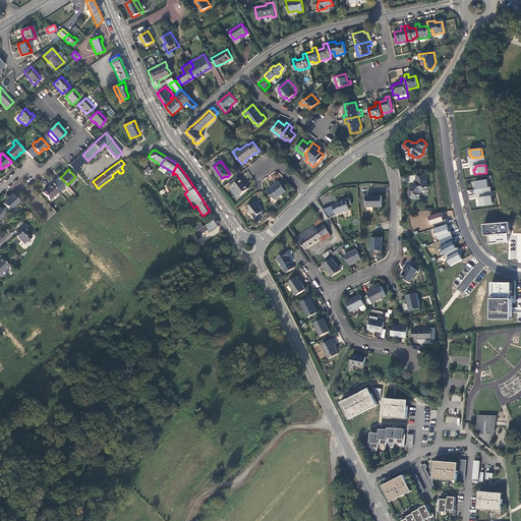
[(427,178),(426,172),(416,174),(418,181),(416,181),(414,184),(414,183),(411,187),(411,188),(410,190),(410,197),(417,197),(417,195),(418,194),(420,194),(420,192),(421,191),(425,190),(424,188),(425,187),(427,186),(425,178),(427,178)]
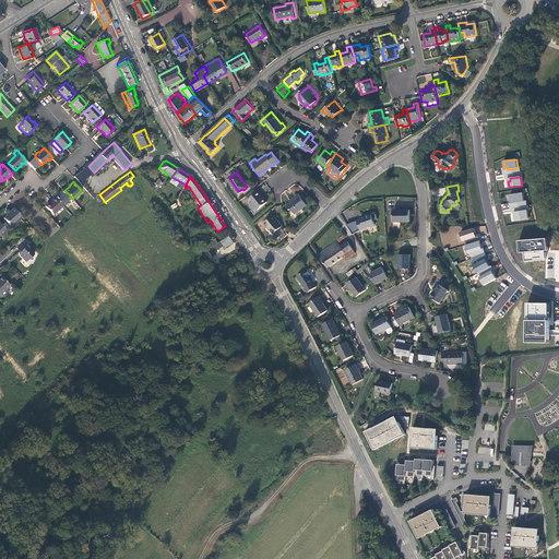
[(62,205),(66,202),(71,197),(64,190),(62,188),(61,190),(59,191),(60,192),(55,197),(62,205)]
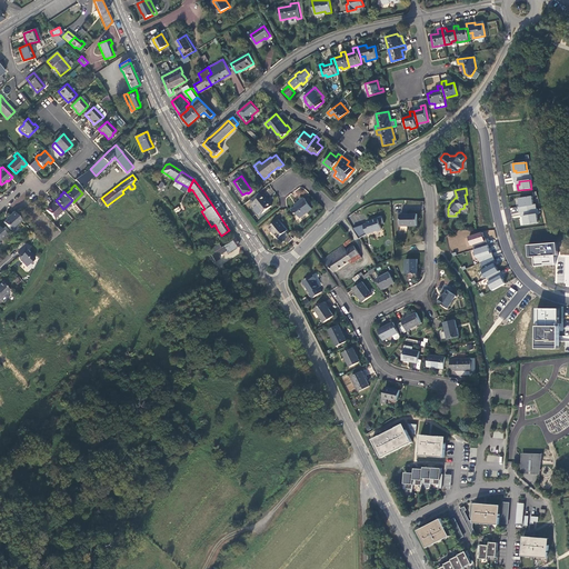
[(252,198),(255,201),(262,196),(259,192),(252,198)]
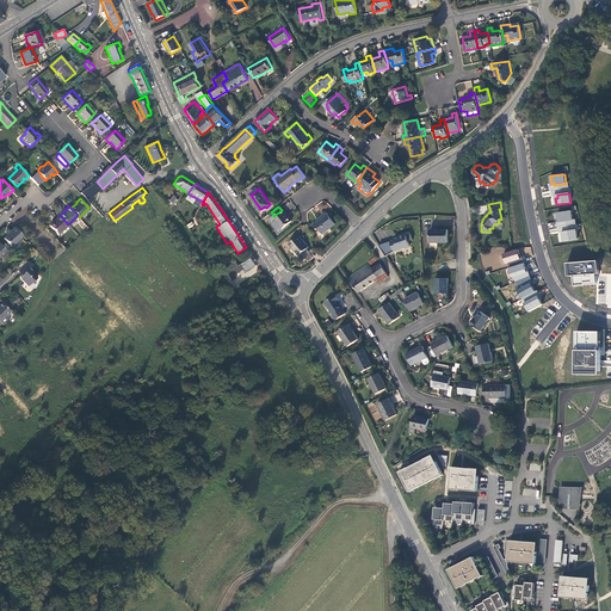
[(283,228),(291,221),(288,216),(285,214),(285,213),(283,209),(282,210),(273,216),(270,218),(273,223),(273,224),(278,230),(281,230),(282,228),(283,228)]
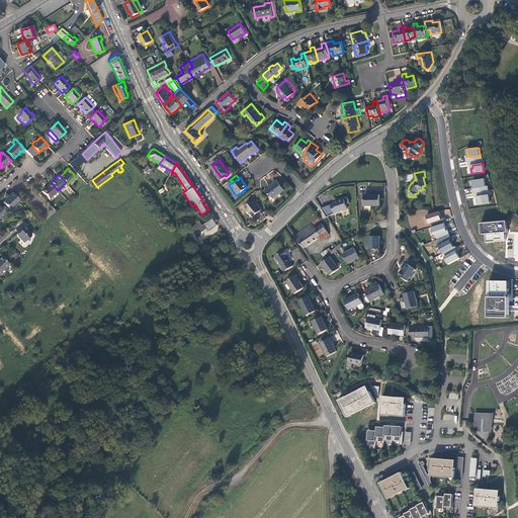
[(278,180),(277,178),(271,183),(272,184),(269,186),(266,189),(269,193),(270,192),(274,196),(284,188),(283,186),(278,180)]
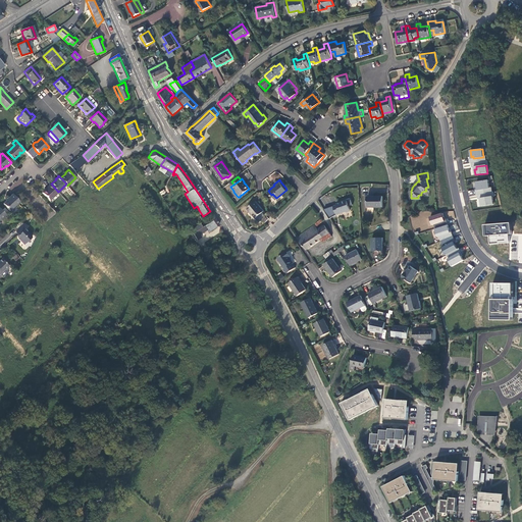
[(488,180),(476,181),(476,188),(479,188),(479,190),(482,190),(489,189),(488,180)]
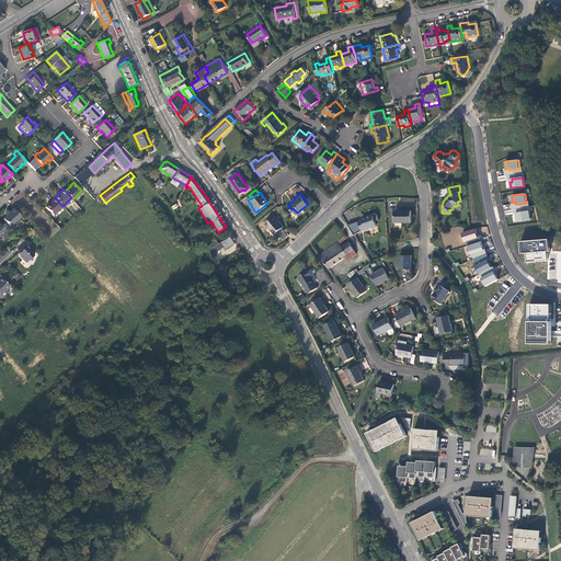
[(54,215),(63,206),(55,197),(54,197),(50,201),(52,201),(49,204),(46,206),(54,215)]
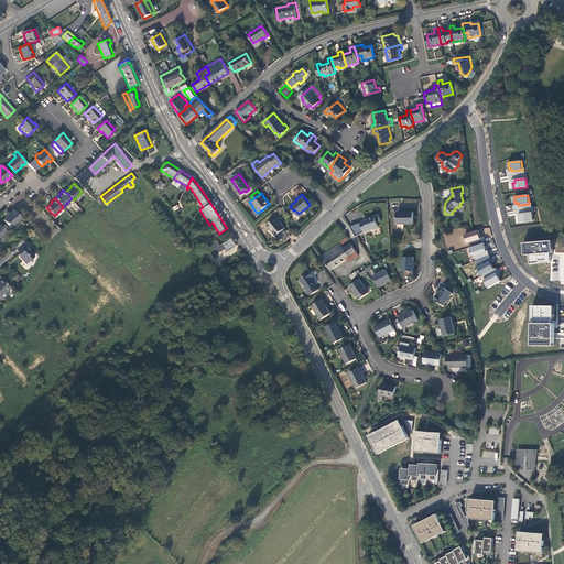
[(11,227),(21,217),(13,209),(9,214),(3,219),(11,227)]
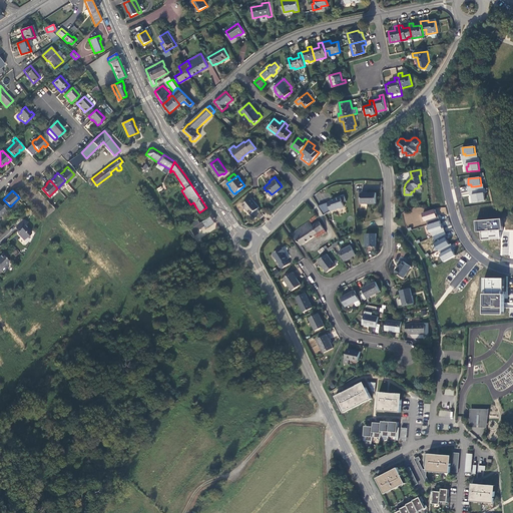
[(376,202),(376,191),(361,191),(361,204),(367,204),(367,202),(376,202)]
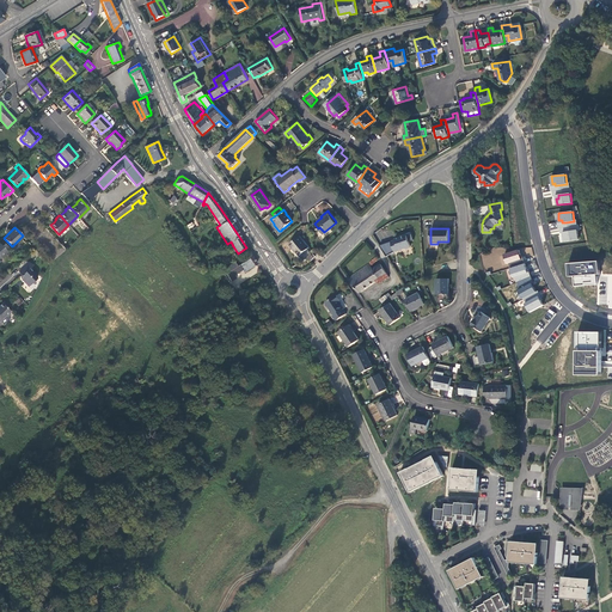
[(562,234),(563,242),(576,239),(575,230),(564,232),(565,233),(562,234)]
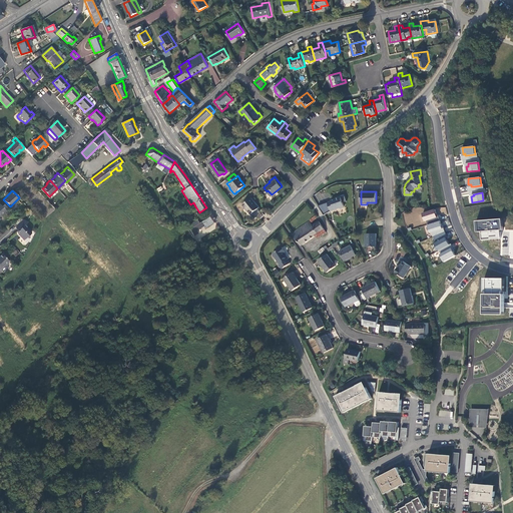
[(341,195),(342,196),(332,199),(333,200),(320,205),(325,214),(332,210),(340,207),(342,208),(344,207),(345,205),(344,202),(348,200),(346,193),(341,195)]
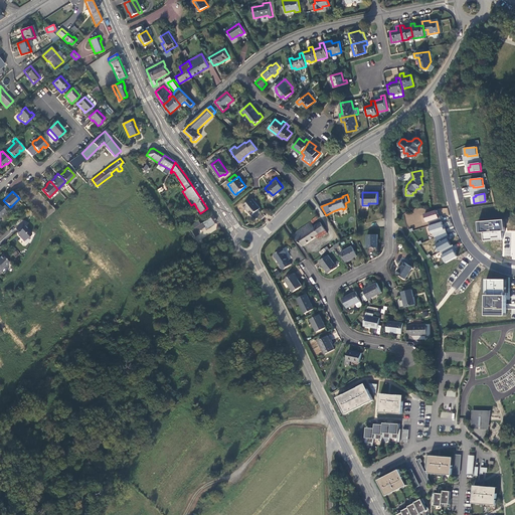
[(260,208),(251,198),(243,205),(245,208),(246,208),(249,211),(252,214),(255,218),(262,212),(259,209),(260,208)]
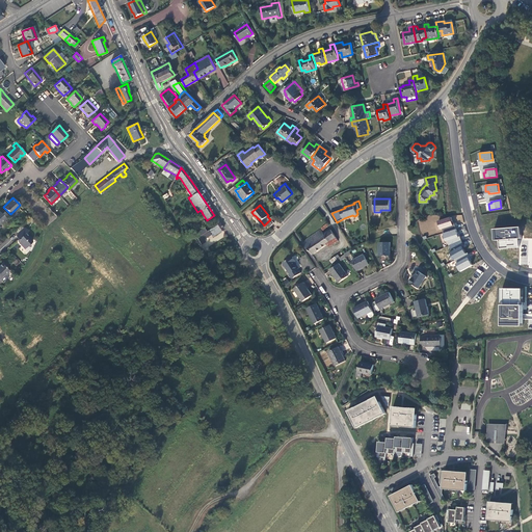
[(451,215),(437,221),(443,234),(456,229),(451,215)]
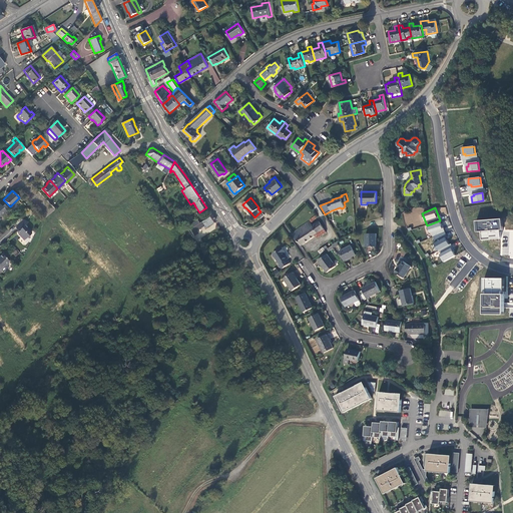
[(214,221),(211,215),(198,223),(192,227),(190,228),(194,235),(197,233),(196,230),(203,225),(204,227),(214,221)]
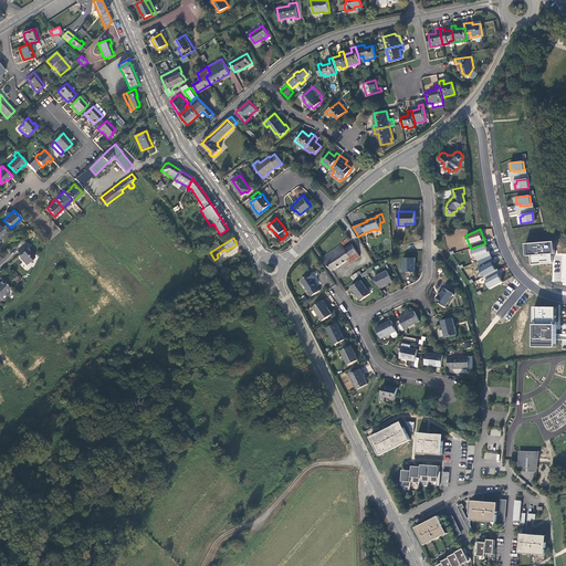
[(34,254),(28,247),(30,244),(27,241),(20,248),(23,250),(20,254),(19,255),(19,257),(20,258),(27,264),(34,257),(34,254)]
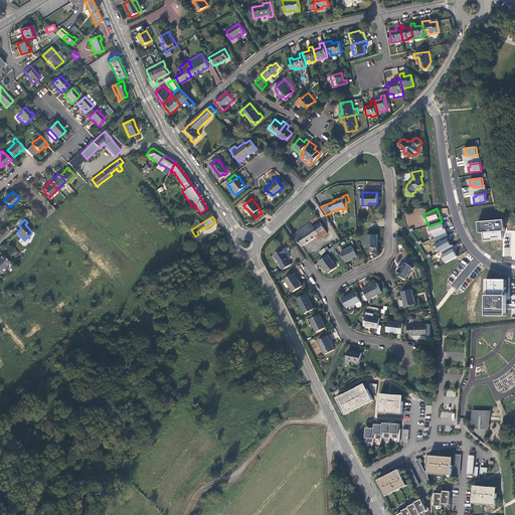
[(504,220),(478,222),(479,233),(483,232),(484,241),(503,239),(502,231),(505,231),(504,220)]
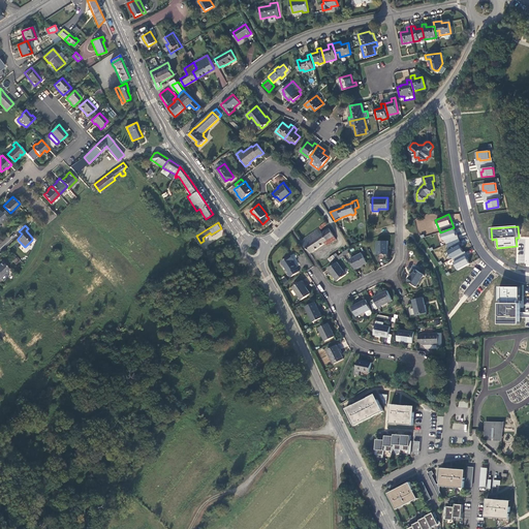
[(322,232),(320,229),(319,228),(311,234),(314,239),(305,245),(310,253),(325,243),(327,245),(337,239),(334,234),(330,228),(330,227),(322,232)]
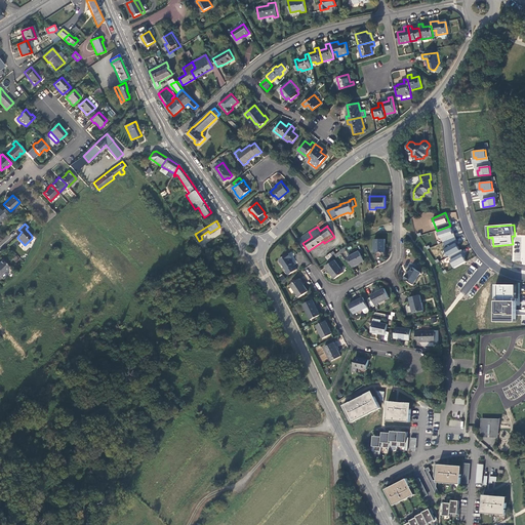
[(450,226),(437,231),(440,238),(441,238),(443,243),(455,237),(450,226)]
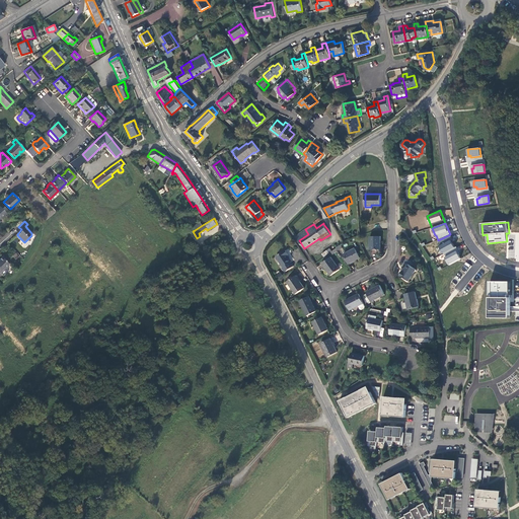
[(299,240),(308,234),(305,229),(296,235),(299,240)]
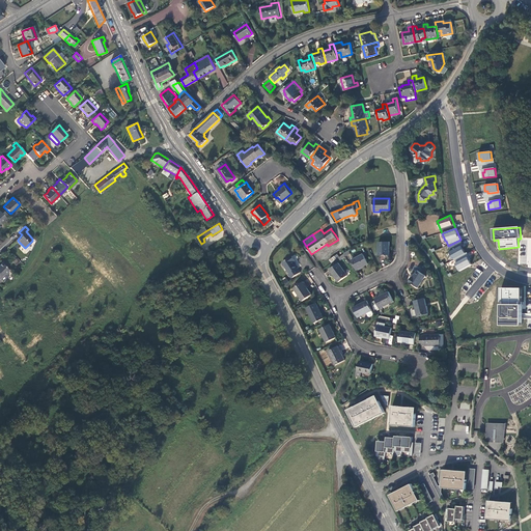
[(467,253),(460,240),(448,246),(454,259),(467,253)]
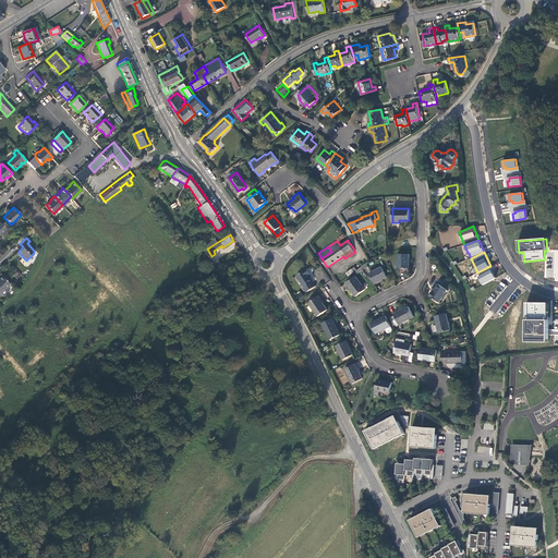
[(409,267),(409,253),(398,254),(398,268),(409,267)]
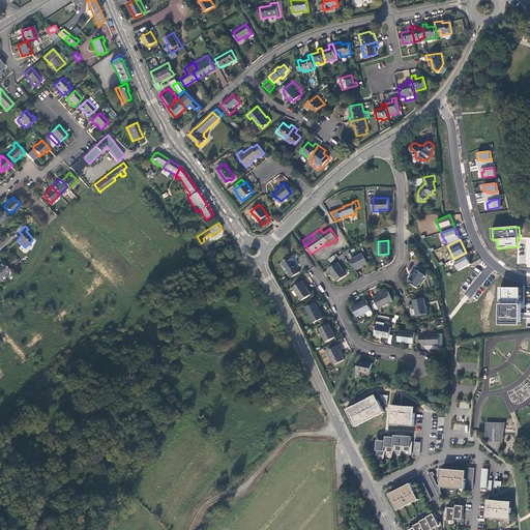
[(466,253),(453,259),(455,263),(454,263),(459,271),(471,264),(466,253)]
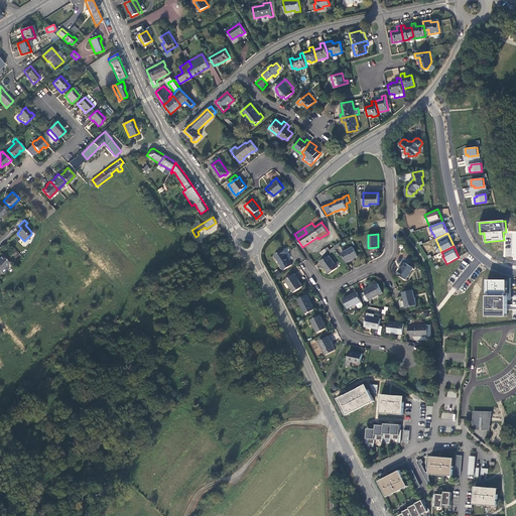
[(358,257),(354,247),(342,253),(347,262),(358,257)]
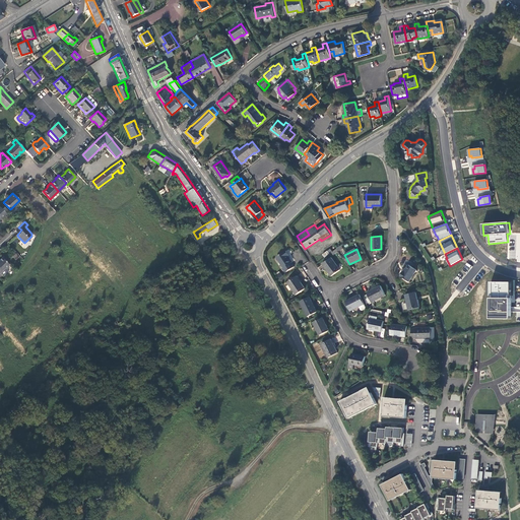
[(286,272),(295,266),(291,262),(293,262),(288,256),(289,255),(286,251),(277,257),(284,267),(283,267),(286,272)]
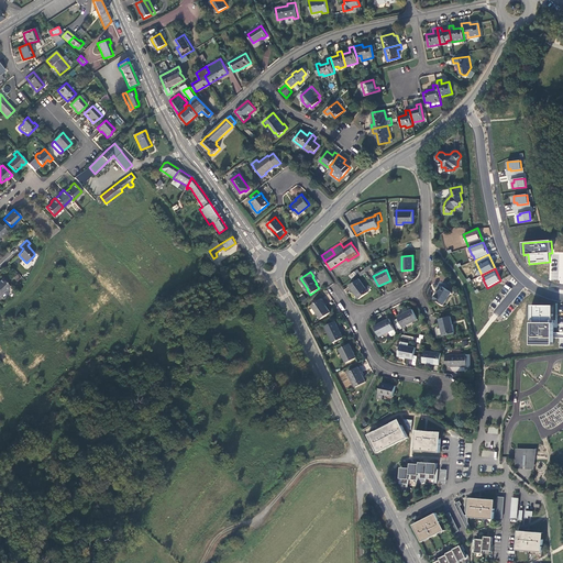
[(0,297),(2,296),(1,295),(4,290),(7,290),(10,288),(9,286),(7,283),(7,280),(3,277),(0,280),(0,297)]
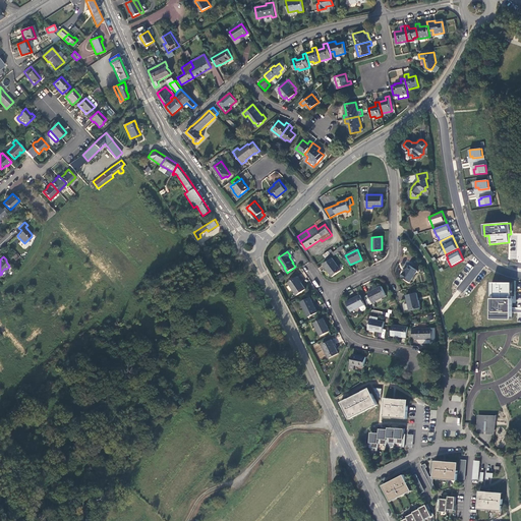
[(342,271),(333,258),(324,265),(328,270),(333,277),(342,271)]
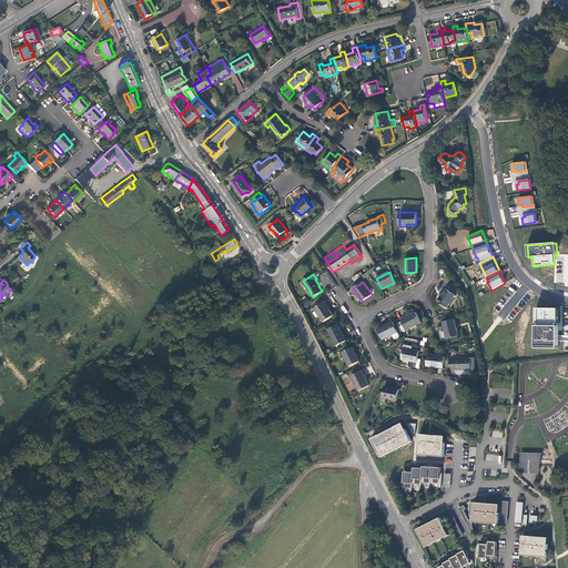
[(454,294),(445,288),(440,297),(439,296),(437,302),(447,307),(454,294)]
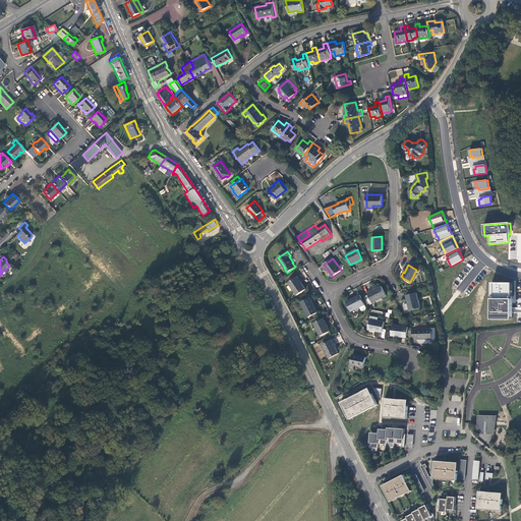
[(301,282),(297,276),(288,282),(297,295),(305,289),(301,282)]
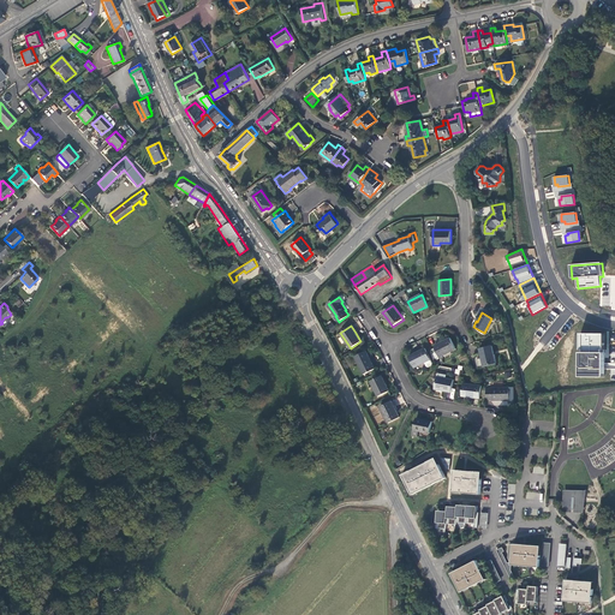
[(604,334),(580,334),(579,378),(604,378),(604,334)]
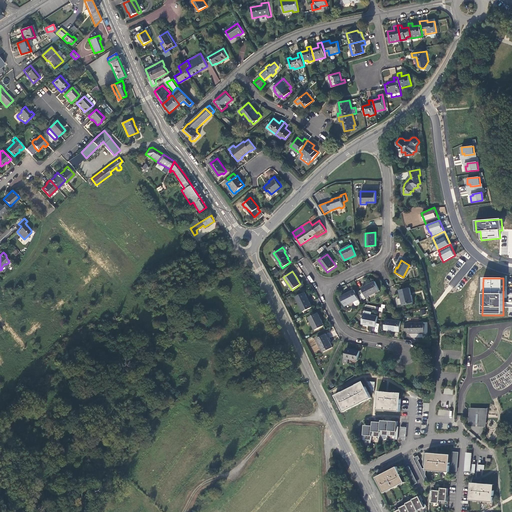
[(367,297),(380,290),(375,280),(362,287),(367,297)]
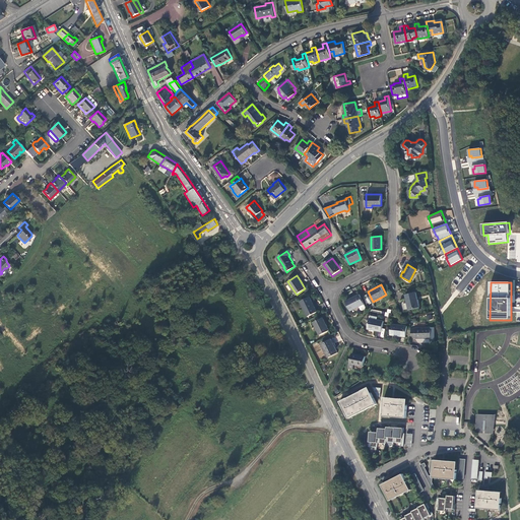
[(419,307),(416,291),(405,295),(407,302),(403,303),(405,310),(409,309),(419,307)]
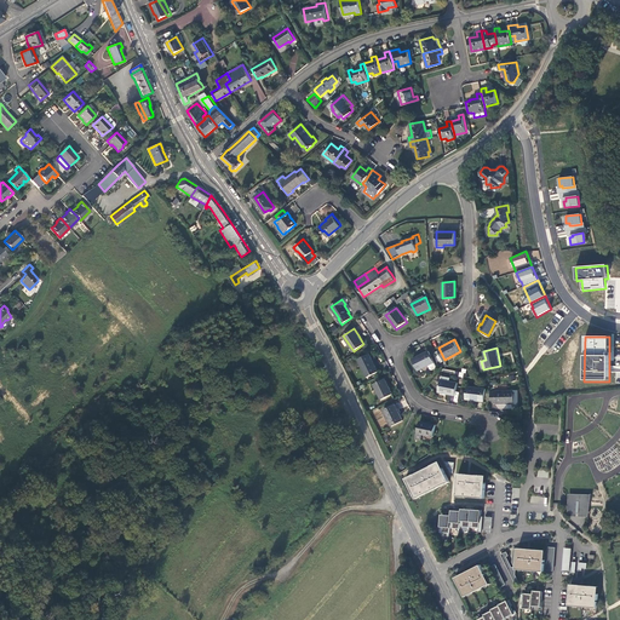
[(435,362),(429,350),(413,359),(418,369),(429,365),(435,362)]
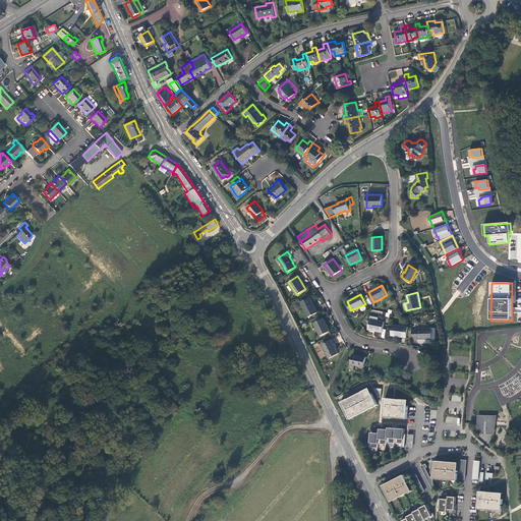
[(315,304),(310,296),(301,301),(309,316),(319,311),(315,304)]
